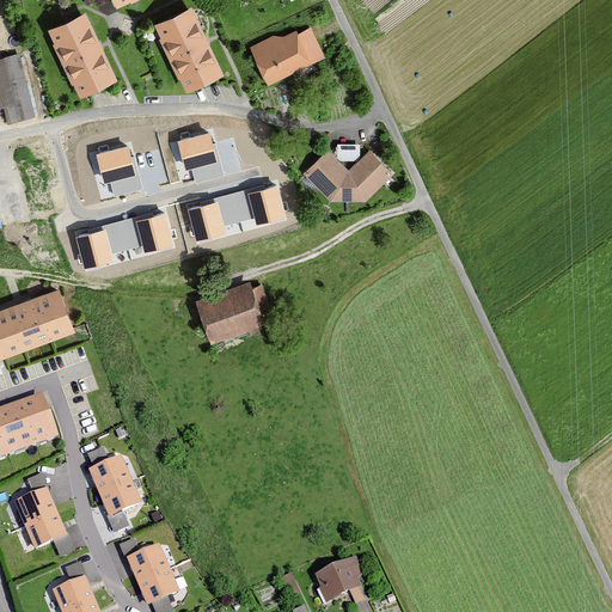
[(112,0),(117,11),(140,0),(112,0)]
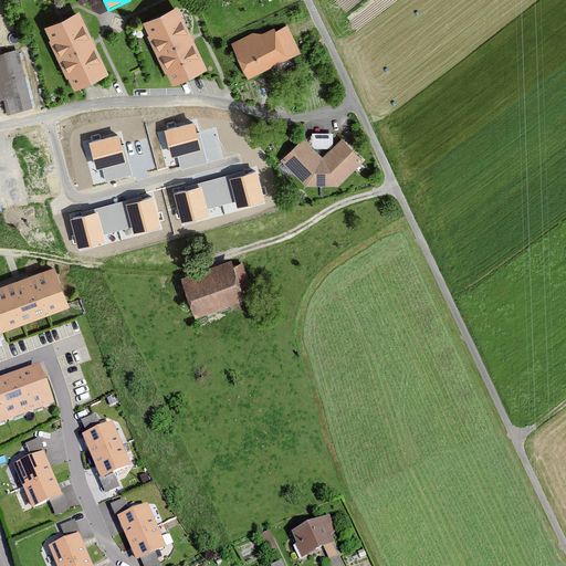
[(145,23),(175,86),(210,70),(180,6),(145,23)]
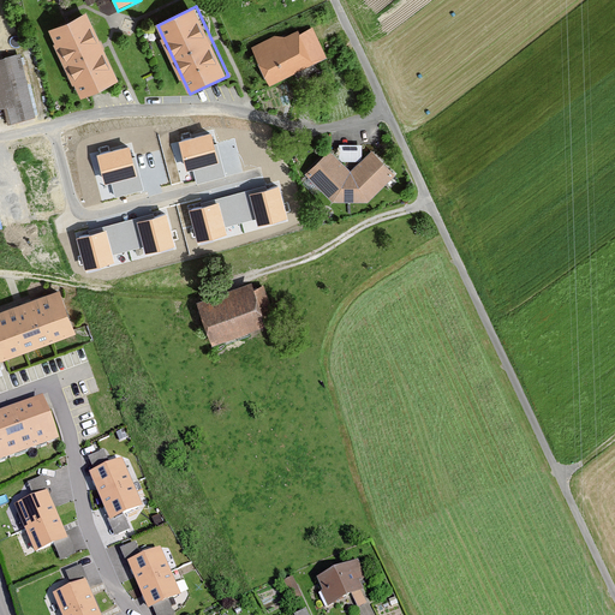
[(49,31),(82,100),(121,82),(88,13),(49,31)]
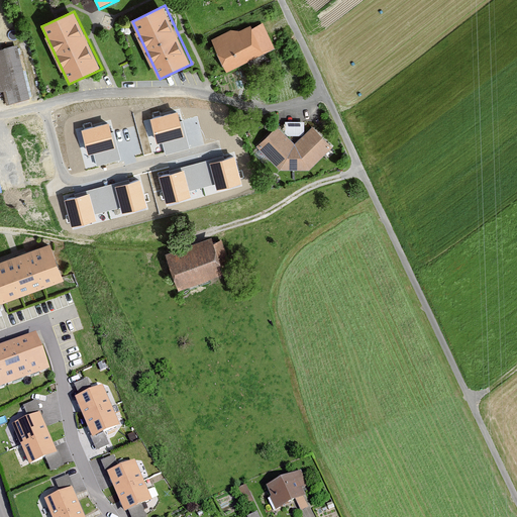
[(212,40),(228,73),(277,49),(264,23),(252,29),(251,25),(236,32),(235,29),(212,40)]
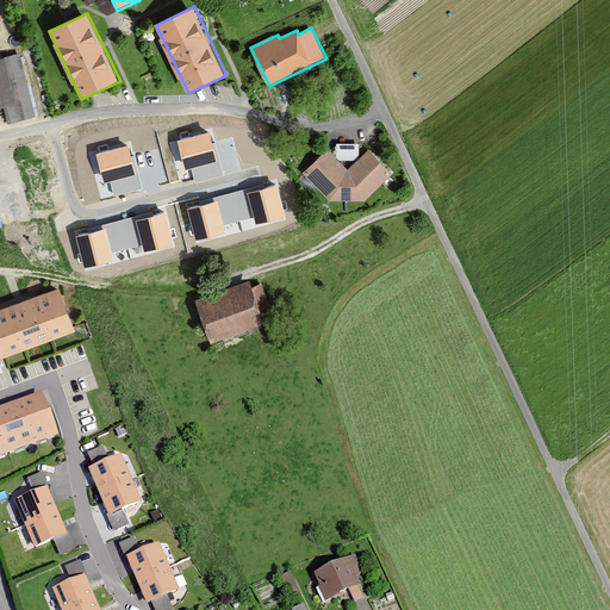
[(0,58),(0,109),(5,107),(10,125),(37,118),(19,54),(0,58)]
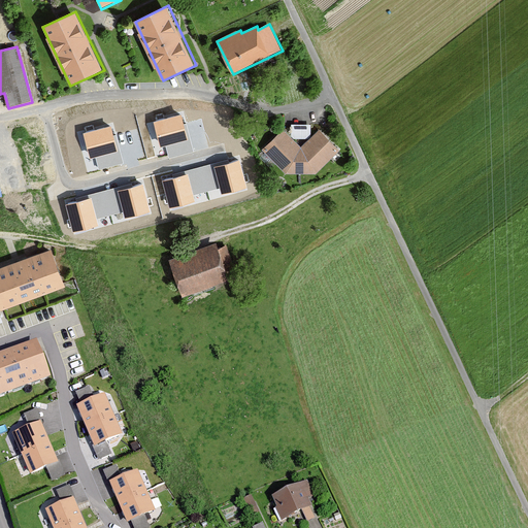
[(179,117),(154,123),(160,147),(165,146),(168,158),(193,152),(186,124),(182,125),(179,117)]
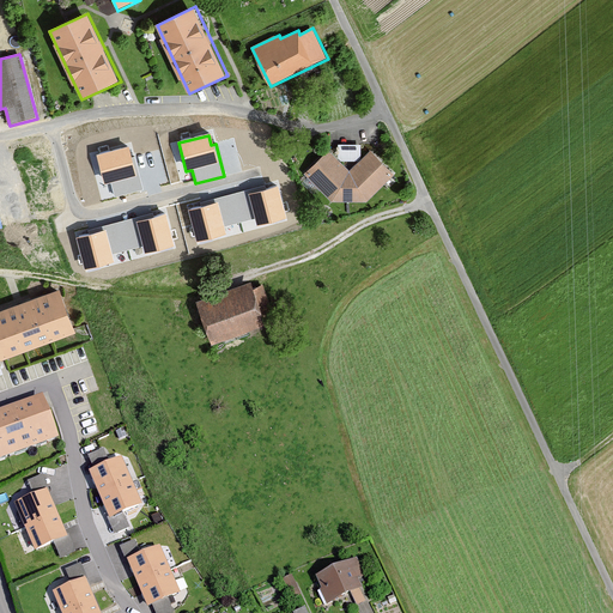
[(127,147),(97,156),(104,184),(110,183),(114,196),(144,189),(135,156),(129,158),(127,147)]
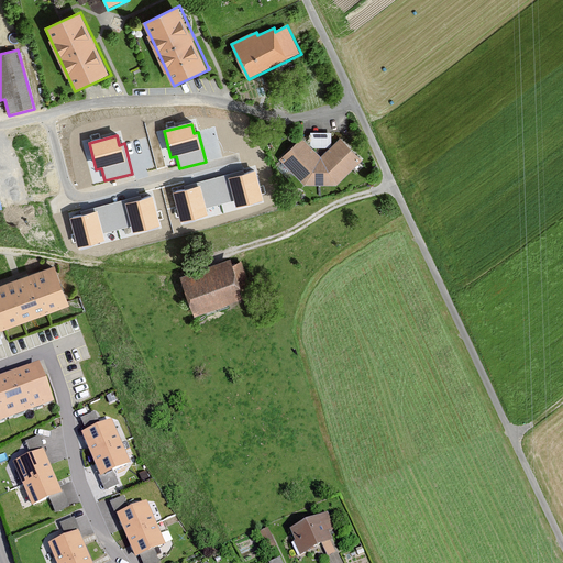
[(305,187),(337,187),(364,161),(341,138),(321,157),(301,139),(279,161),(305,187)]
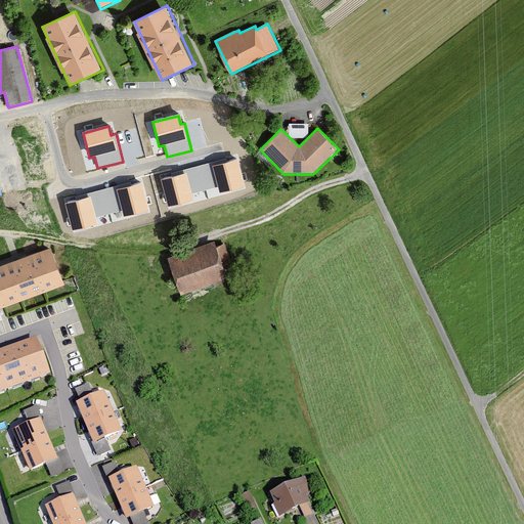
[(221,193),(245,187),(237,160),(227,162),(226,158),(200,165),(207,189),(219,185),(221,193)]
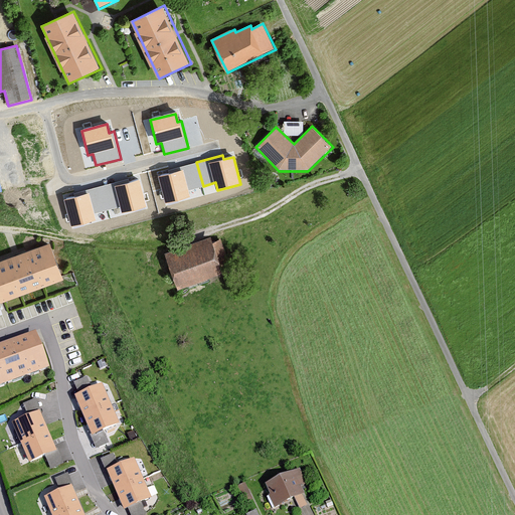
[(162,176),(170,203),(192,197),(190,189),(203,186),(196,162),(170,169),(171,173),(162,176)]
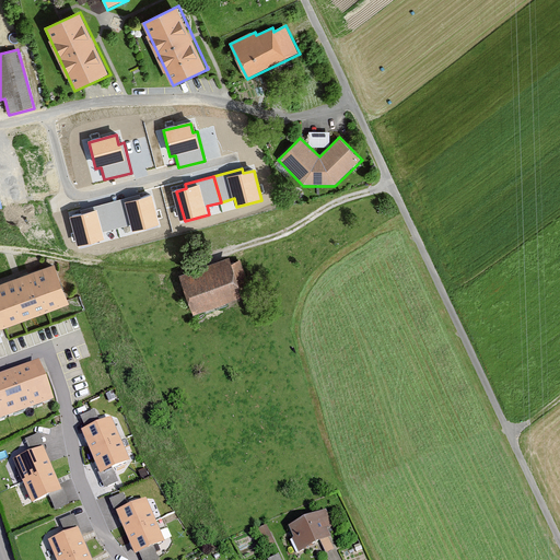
[(130,233),(155,226),(147,196),(137,199),(136,195),(107,202),(114,229),(128,224),(130,233)]
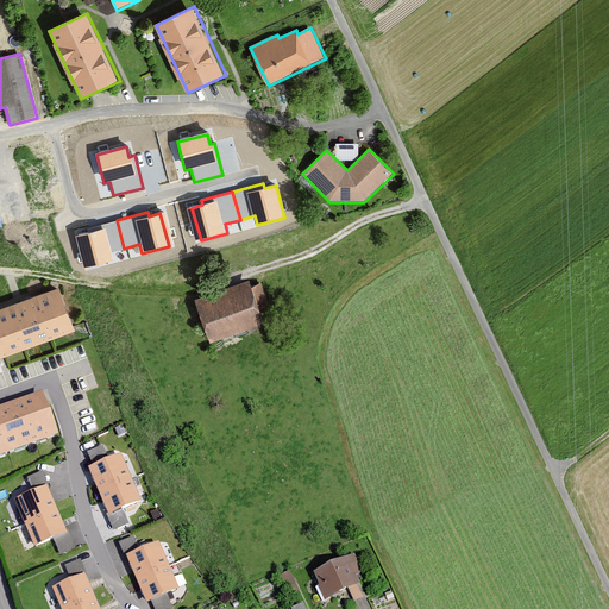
[(76,237),(85,269),(112,262),(110,252),(124,249),(117,220),(86,228),(87,233),(76,237)]
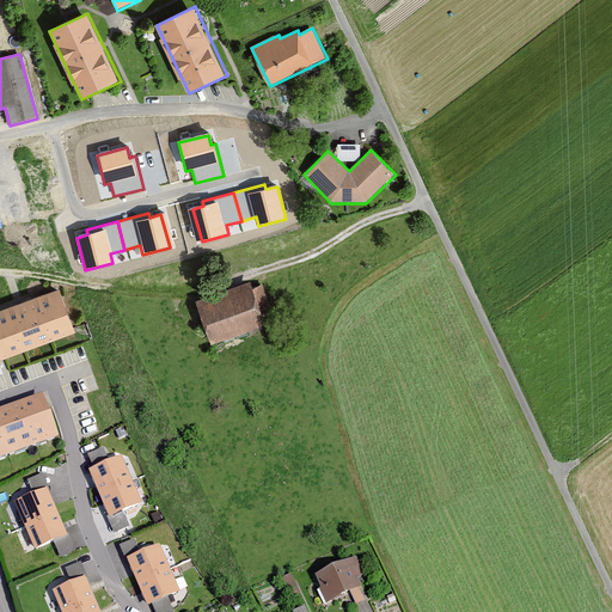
[(199,303),(215,346),(267,325),(264,318),(274,314),(262,286),(254,288),(251,282),(199,303)]
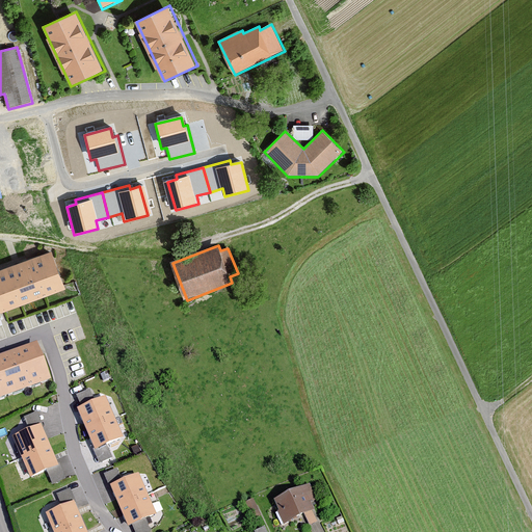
[(62,285),(51,250),(0,268),(0,298),(2,306),(62,285)]
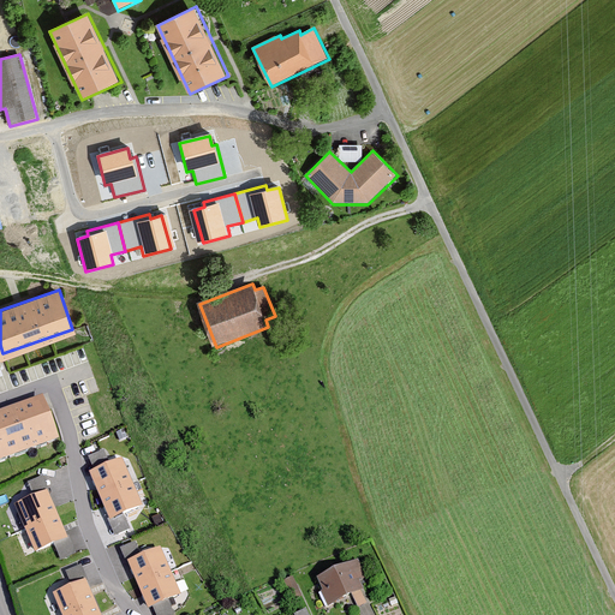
[(0,413),(0,458),(54,439),(41,400),(0,413)]
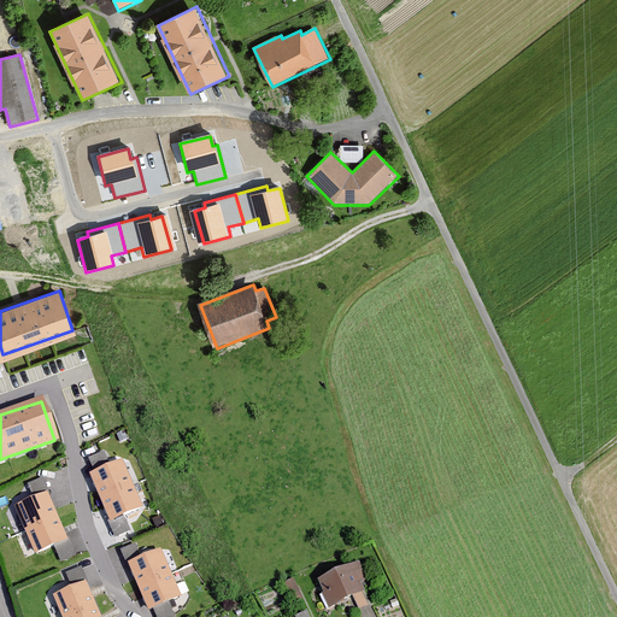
[(140,507),(121,463),(92,476),(111,519),(140,507)]
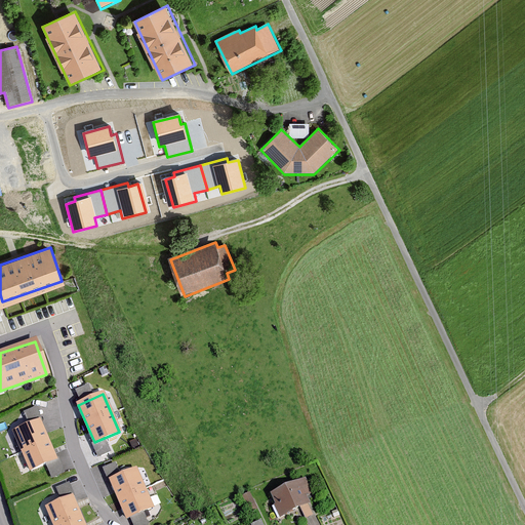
[(55,459),(39,421),(15,432),(31,470),(55,459)]
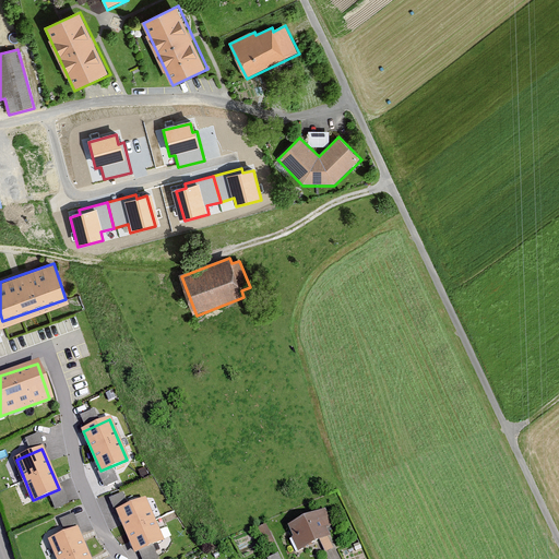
[(162,540),(144,500),(118,512),(135,551),(162,540)]
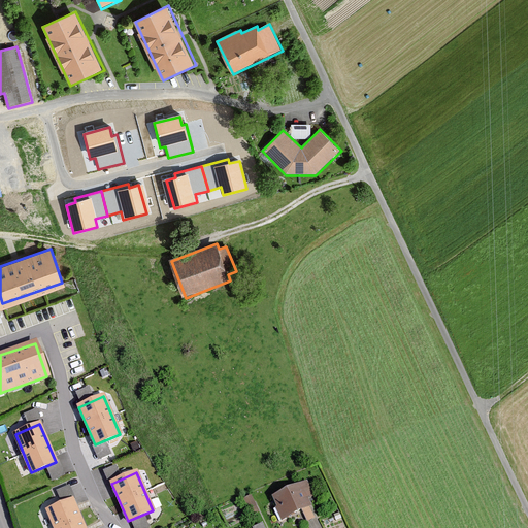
[(317,506),(306,484),(272,499),(284,522),(317,506)]
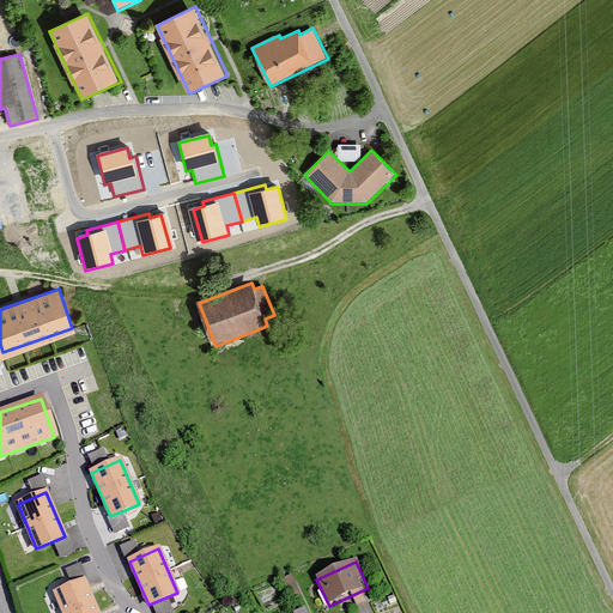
[(50,580),(56,593),(87,580),(80,565),(50,580)]
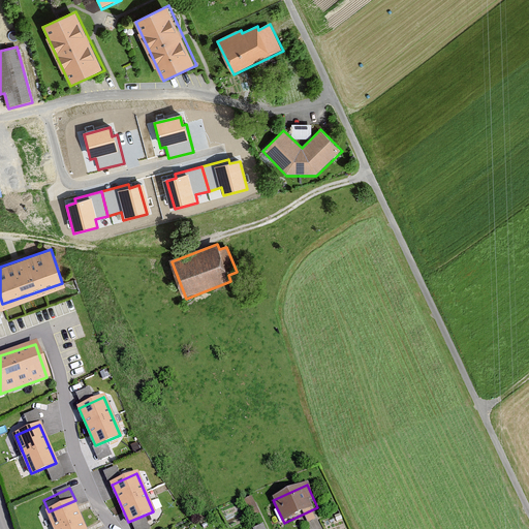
[(84,528),(72,501),(48,512),(54,528),(84,528)]
